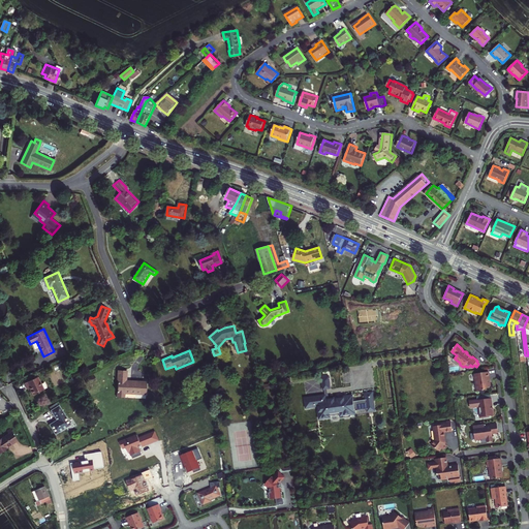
[(118,380),(117,397),(125,398),(125,393),(147,394),(147,381),(127,380),(127,370),(118,370),(118,380)]
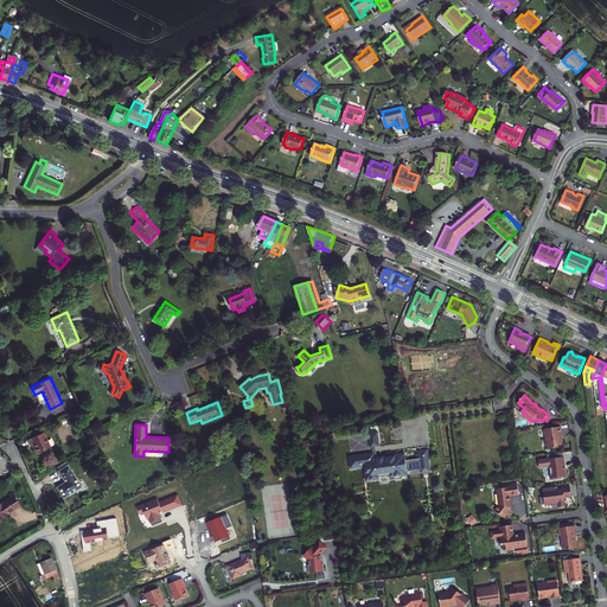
[(545,435),(547,449),(556,448),(557,446),(562,446),(564,442),(562,441),(561,440),(560,435),(562,435),(561,427),(544,429),(544,430),(543,432),(543,434),(545,435)]
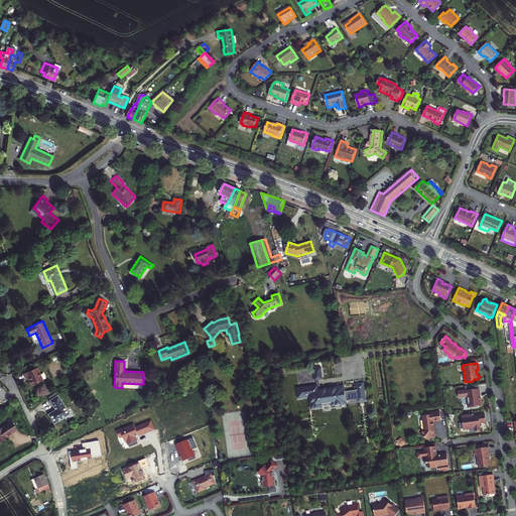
[(317,385),(316,386),(316,389),(320,389),(319,380),(323,380),(320,366),(312,367),(314,381),(316,380),(317,385)]
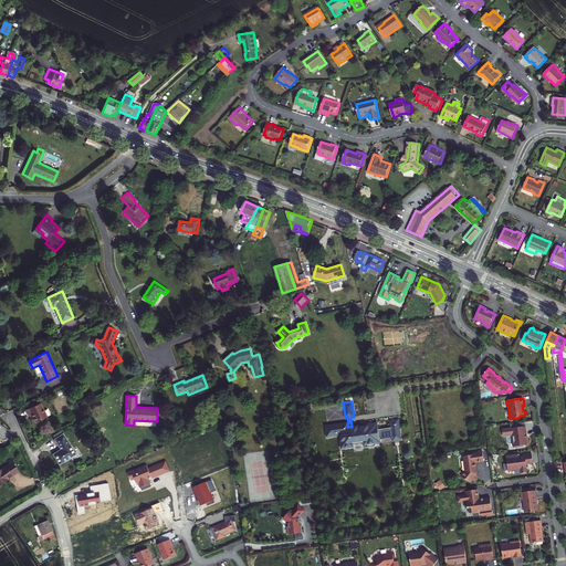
[(35,422),(46,417),(41,402),(27,409),(30,416),(32,415),(35,422)]
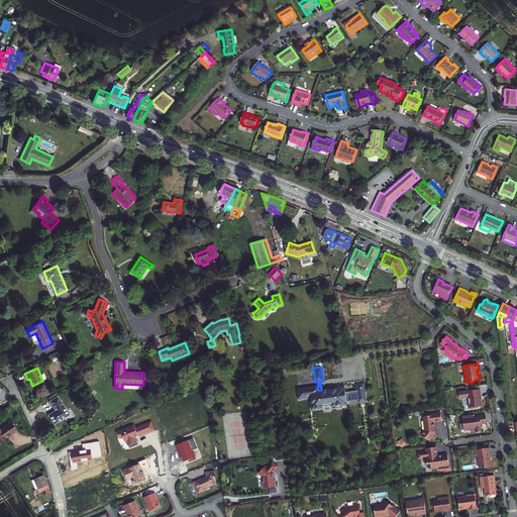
[(358,400),(366,399),(365,392),(365,390),(366,390),(366,384),(356,385),(357,391),(345,393),(344,387),(337,388),(337,389),(335,389),(335,390),(330,391),(330,390),(328,390),(328,389),(321,390),(317,390),(317,387),(298,389),(299,399),(305,398),(305,396),(307,395),(307,396),(312,396),(313,403),(315,403),(316,404),(317,409),(322,408),(322,407),(332,405),(332,407),(335,406),(335,408),(343,407),(342,405),(344,405),(343,403),(346,402),(358,400)]
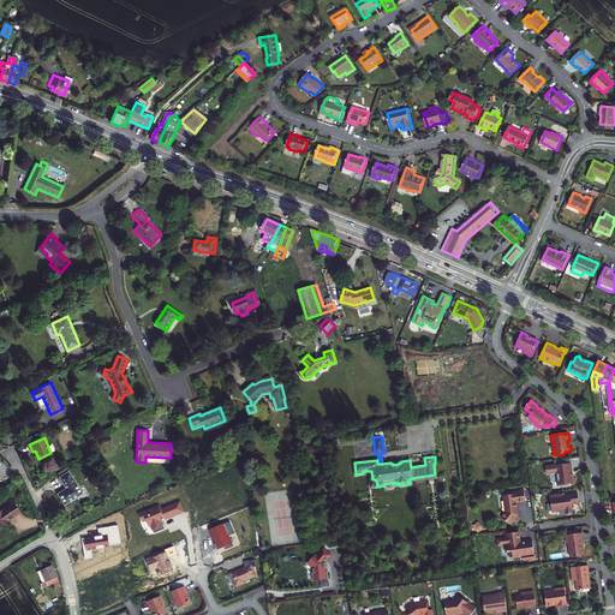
[(573,476),(572,472),(573,472),(572,463),(571,464),(557,465),(545,466),(547,473),(555,472),(557,475),(557,476),(557,481),(559,481),(559,487),(568,485),(568,484),(575,483),(574,477),(573,476)]
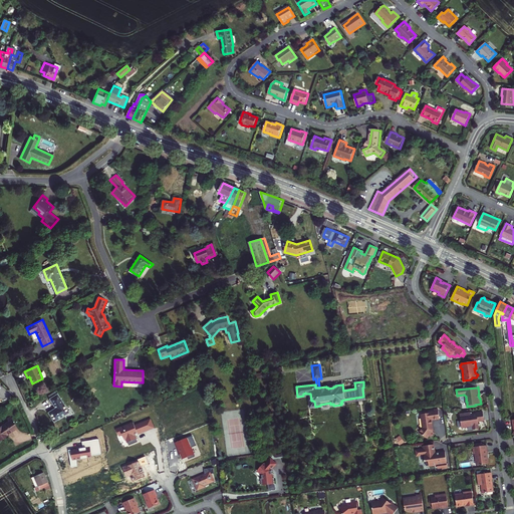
[(305,393),(303,394),(303,396),(308,395),(310,408),(315,407),(314,402),(313,401),(311,401),(310,394),(305,394),(305,393)]
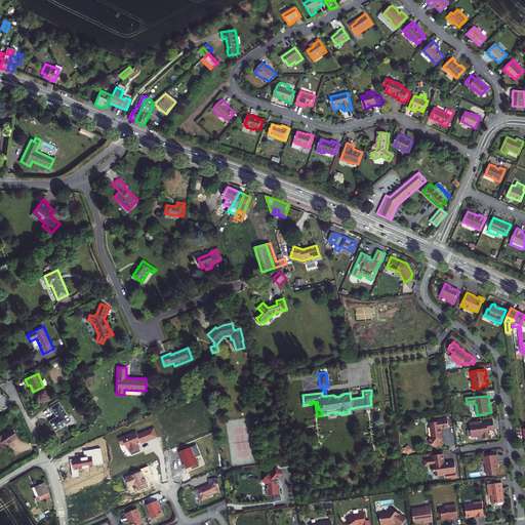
[(56,416),(49,420),(55,430),(71,420),(58,402),(51,407),(56,416)]
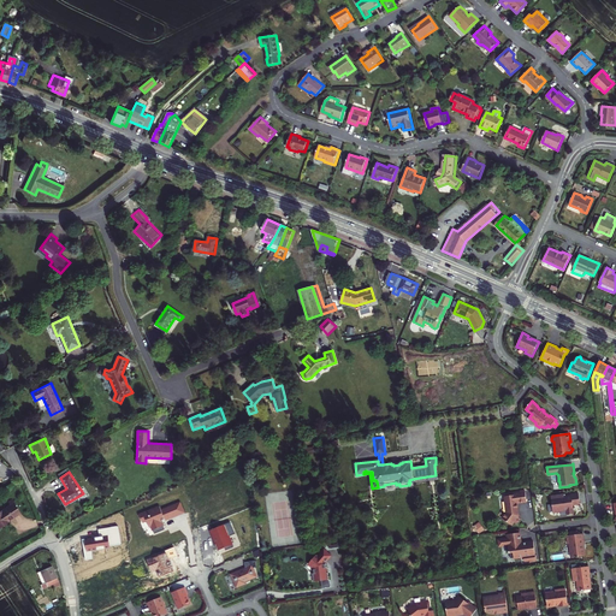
[(504,497),(505,508),(517,507),(517,503),(527,502),(525,491),(520,492),(520,493),(511,495),(511,496),(504,497)]
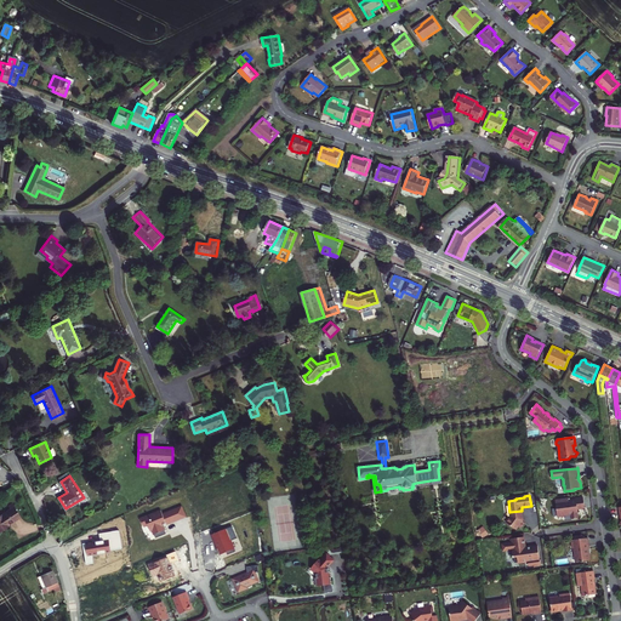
[(569,499),(556,501),(558,517),(559,518),(564,517),(565,516),(571,514),(571,519),(579,518),(577,510),(585,508),(584,497),(575,499),(575,500),(569,501),(569,499)]
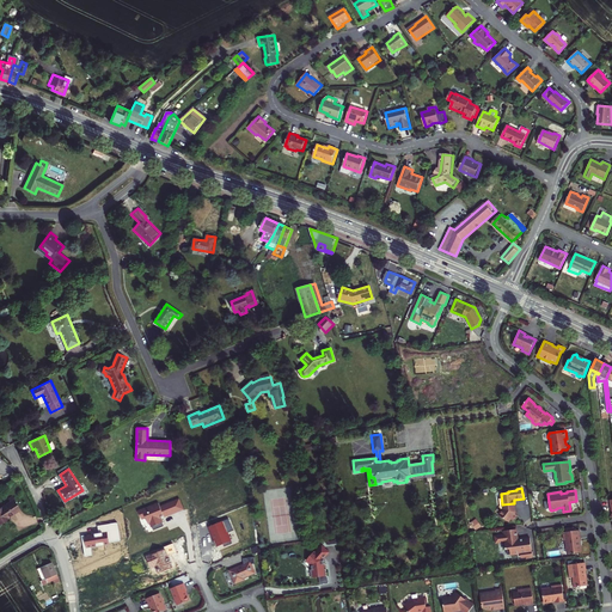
[(19,510),(11,497),(7,500),(10,503),(1,509),(1,508),(0,508),(0,525),(7,520),(7,519),(19,510)]
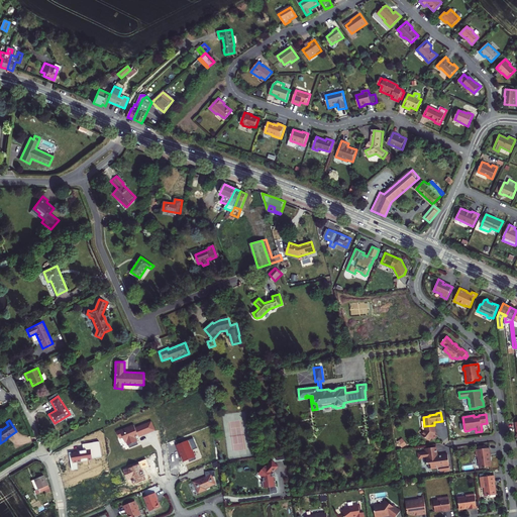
[(134,425),(116,432),(119,438),(122,436),(125,442),(126,441),(129,448),(138,444),(135,437),(138,436),(139,437),(156,430),(151,422),(135,428),(134,425)]
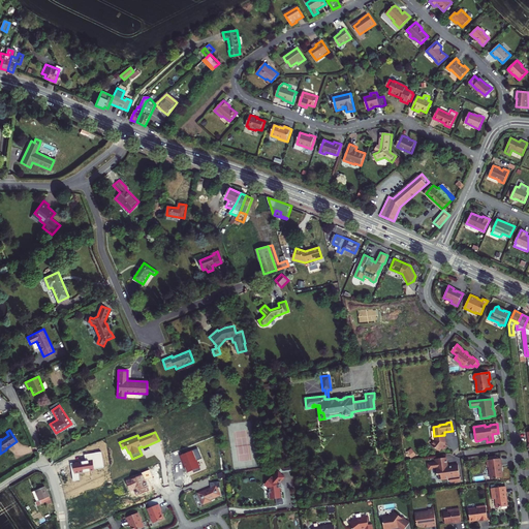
[(443,441),(445,439),(444,435),(434,436),(435,440),(431,445),(439,452),(441,448),(443,450),(446,445),(445,444),(445,443),(443,441)]
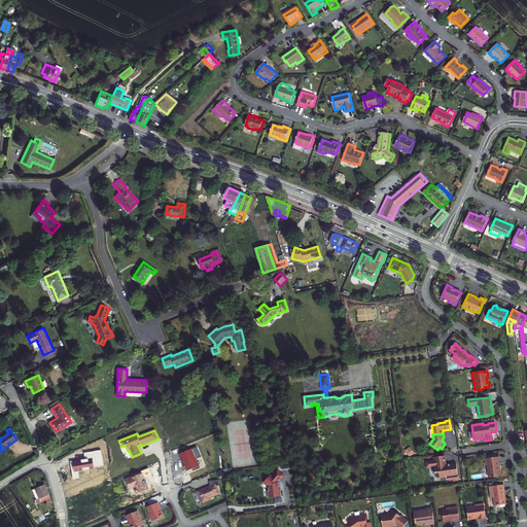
[(411,456),(416,453),(412,446),(407,450),(411,456)]
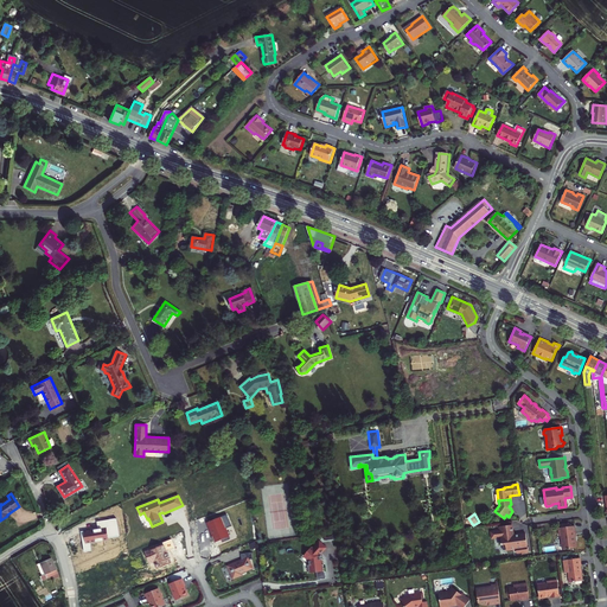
[(119,537),(116,519),(97,522),(98,530),(82,532),(84,553),(91,551),(90,544),(109,541),(108,538),(119,537)]
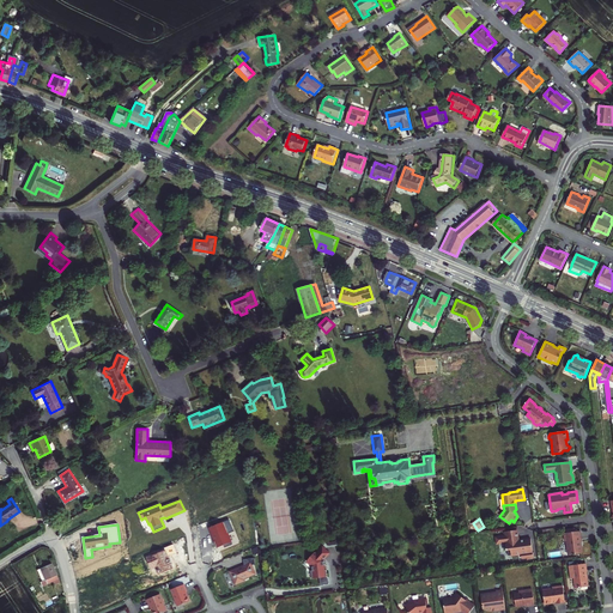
[(582,542),(580,532),(576,532),(575,529),(566,530),(568,533),(564,533),(565,540),(566,541),(568,550),(569,551),(570,556),(582,553),(582,547),(581,547),(580,542),(581,542),(582,542)]
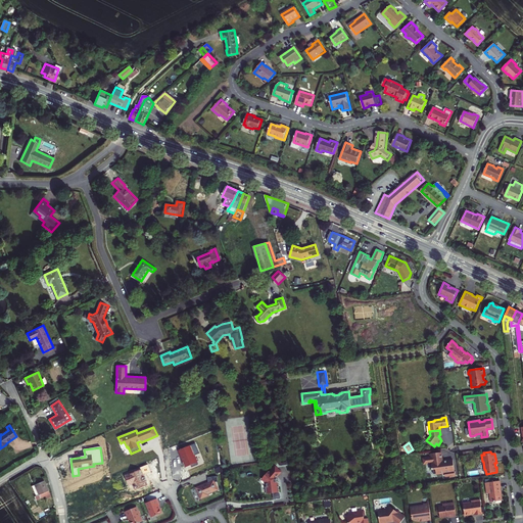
[(441,453),(430,454),(431,458),(430,458),(426,458),(427,464),(431,463),(432,470),(433,470),(433,474),(444,473),(445,476),(449,475),(449,477),(449,478),(456,477),(455,475),(455,472),(453,460),(442,462),(441,453)]
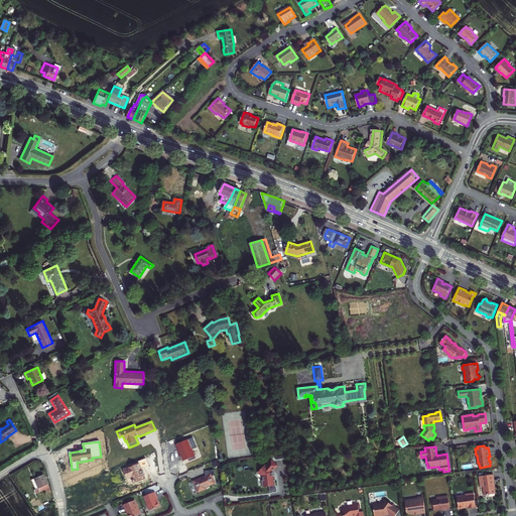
[(277,466),(271,461),(264,468),(263,467),(258,473),(263,477),(263,482),(262,482),(262,488),(269,487),(269,493),(276,492),(276,488),(275,487),(274,480),(272,472),(277,466)]
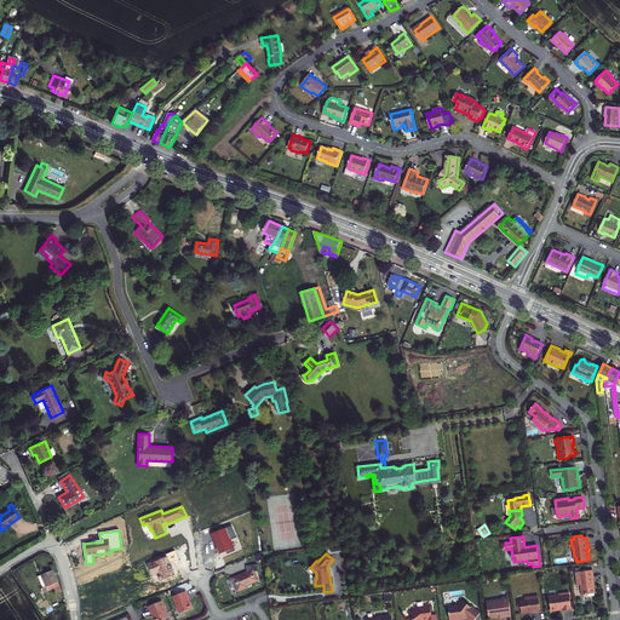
[(246,585),(258,581),(254,572),(258,572),(258,566),(247,567),(248,572),(233,578),(239,591),(247,587),(246,585)]
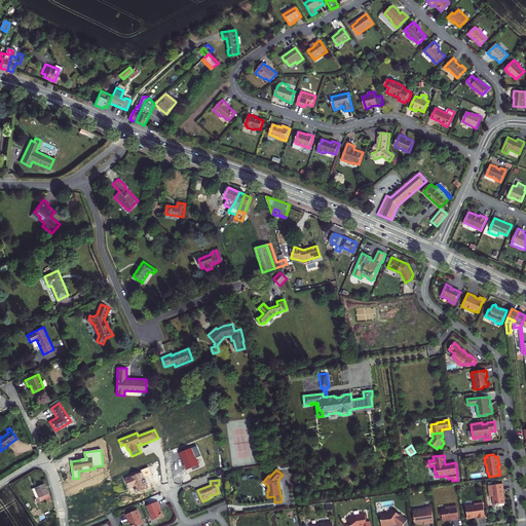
[(492,496),(493,505),(505,503),(504,497),(502,498),(502,495),(503,494),(502,484),(488,486),(490,496),(492,496)]
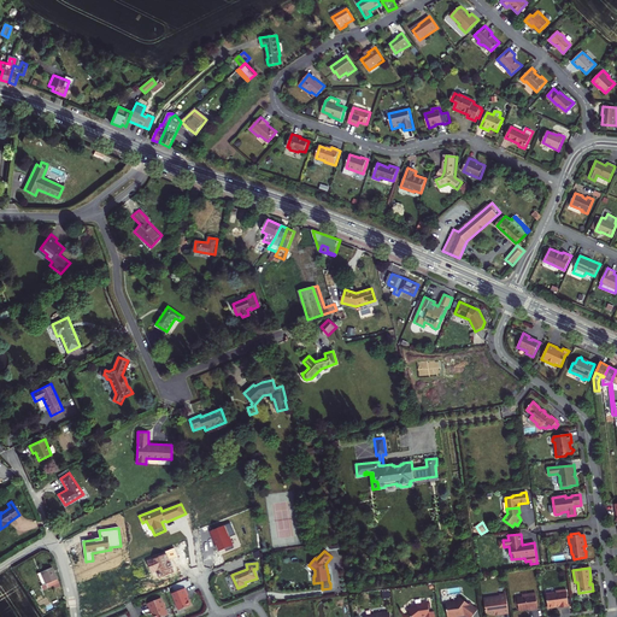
[(47,589),(56,586),(48,569),(36,574),(43,591),(47,589)]
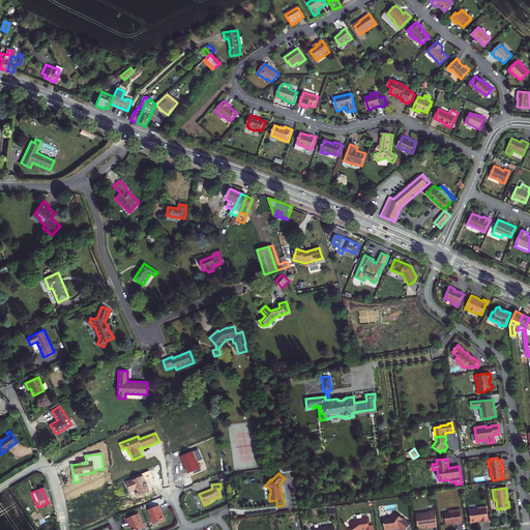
[(37,507),(31,493),(28,495),(32,503),(30,504),(32,509),(37,507)]
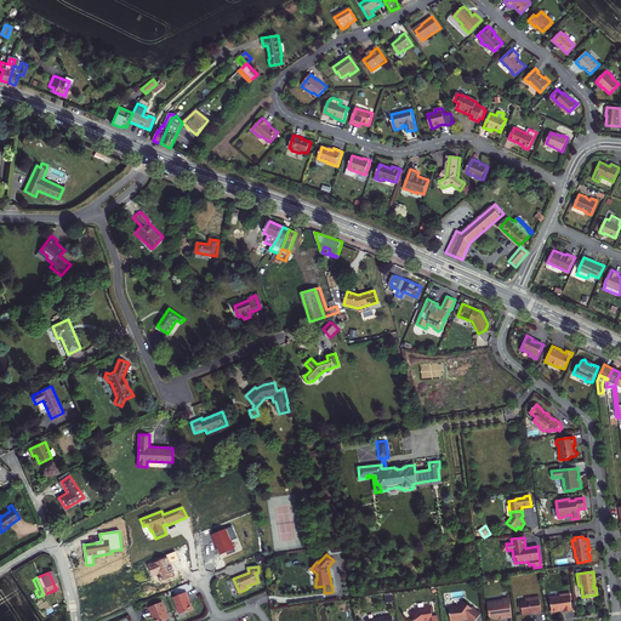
[(56,590),(47,593),(51,599),(60,596),(56,590)]
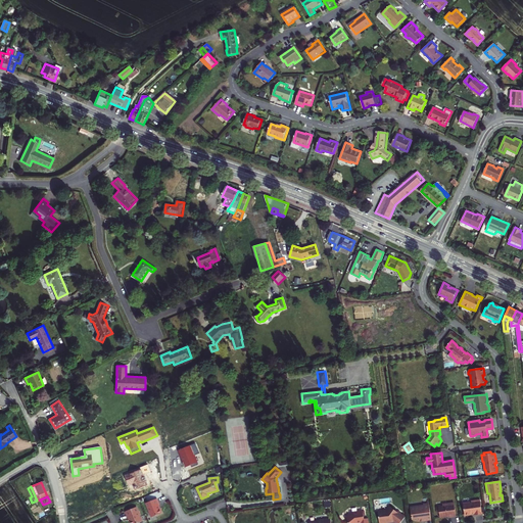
[(146,503),(151,517),(162,513),(158,506),(159,505),(157,498),(146,503)]
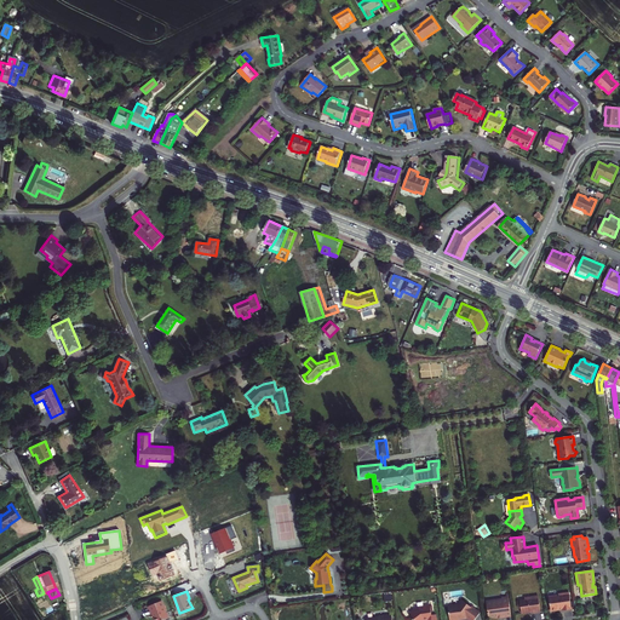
[(563,612),(572,610),(569,592),(558,595),(558,596),(549,597),(551,612),(562,609),(563,612)]
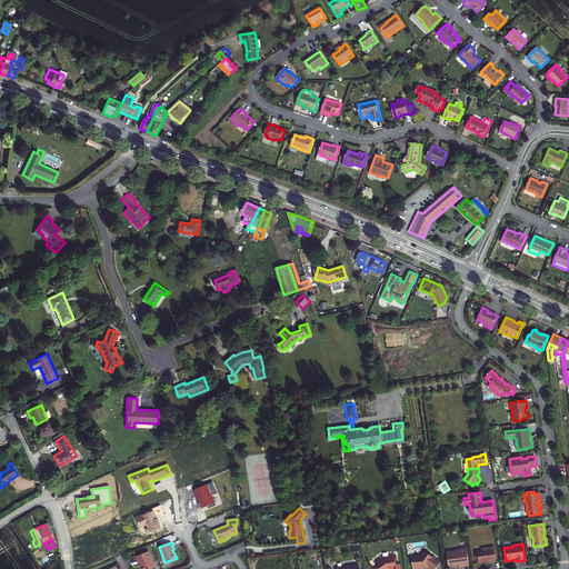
[(487,563),(496,562),(493,547),(481,549),(481,551),(477,551),(477,552),(475,552),(476,558),(478,558),(479,563),(487,562),(487,563)]
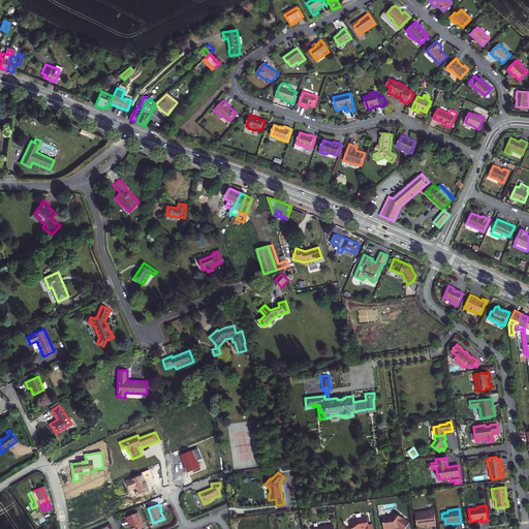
[(416,526),(422,528),(424,528),(425,526),(429,526),(429,527),(436,526),(434,509),(432,509),(428,510),(428,512),(415,515),(416,522),(416,523),(416,526)]
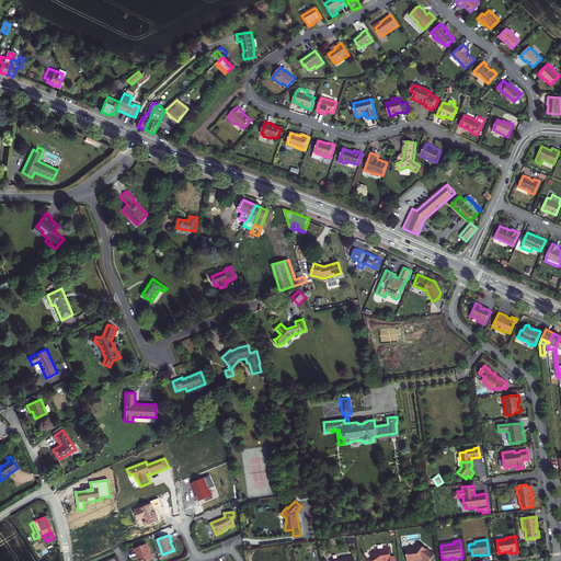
[(405,550),(407,560),(412,560),(414,559),(414,560),(421,559),(422,558),(425,560),(435,560),(435,554),(434,556),(418,542),(414,547),(415,548),(405,550)]
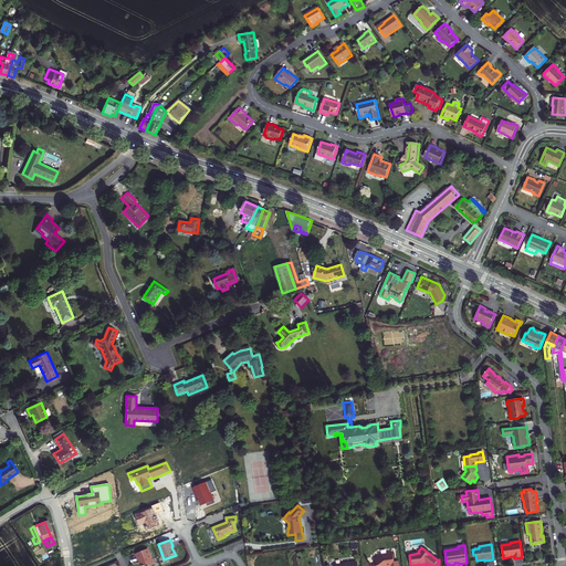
[(135,554),(137,559),(138,561),(139,559),(142,565),(148,565),(154,564),(147,548),(135,554)]
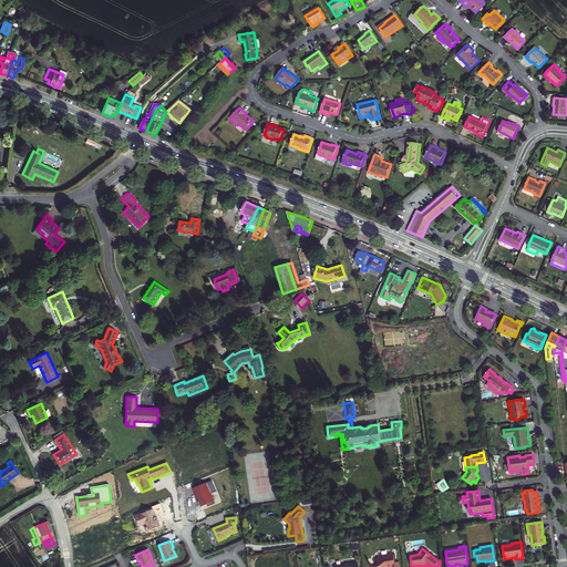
[(393,554),(383,556),(381,557),(380,557),(374,562),(378,566),(389,566),(391,566),(399,566),(399,563),(395,563),(393,554)]
